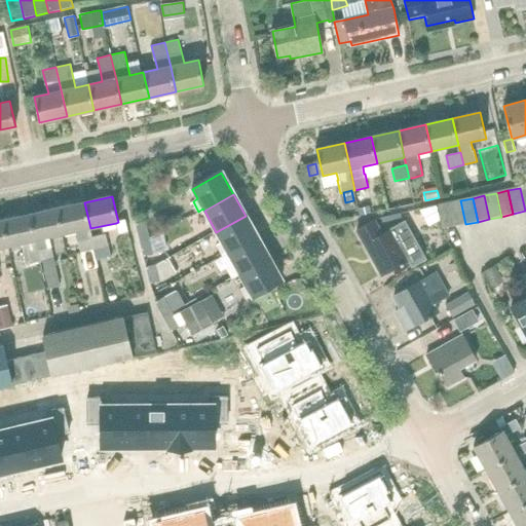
[(454,227),(465,224),(460,200),(448,203),(454,227)]
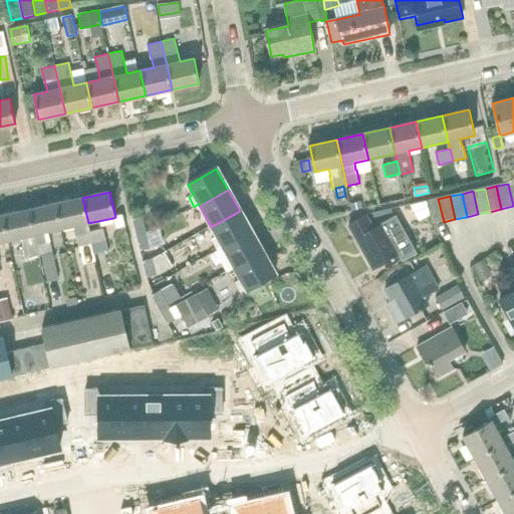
[(90,230),(88,223),(82,198),(55,204),(61,229),(74,226),(83,265),(97,262),(95,253),(90,230)]
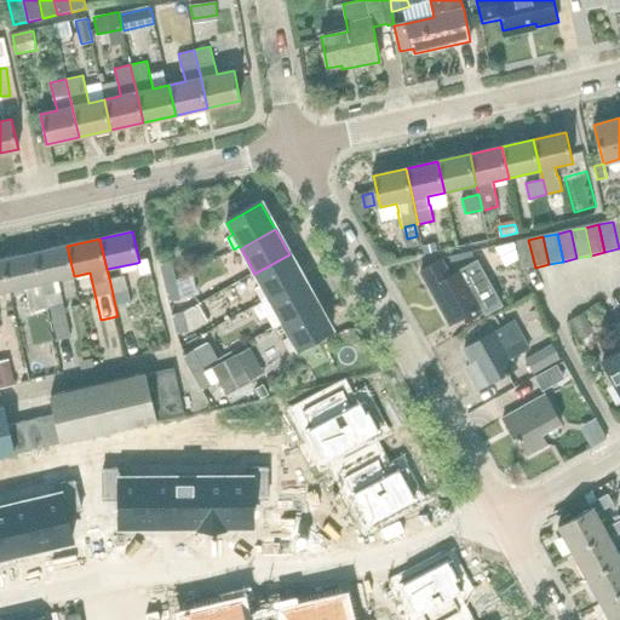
[(521,270),(535,268),(528,240),(515,244),(521,270)]
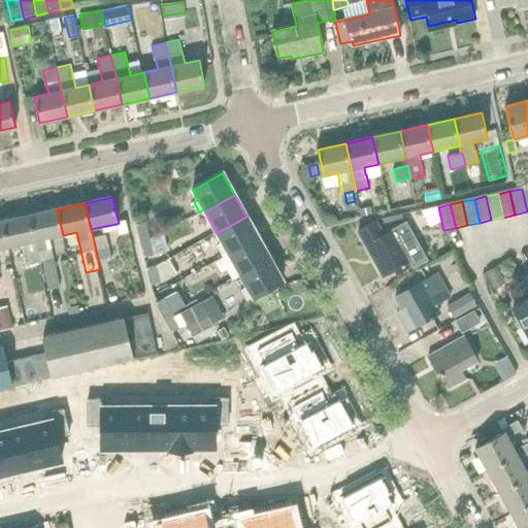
[(370,206),(360,209),(362,217),(372,213),(370,206)]
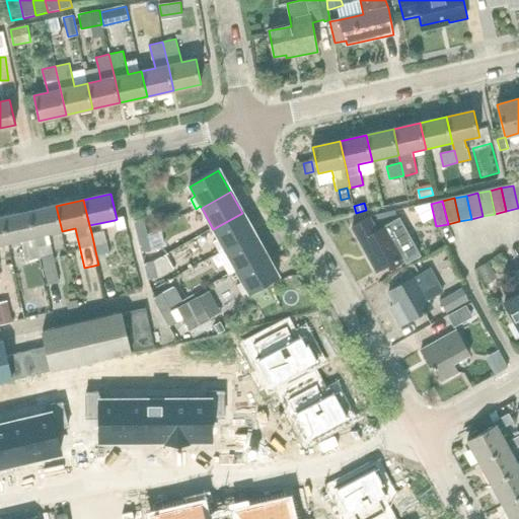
[(49,234),(62,231),(56,206),(29,211),(35,237),(40,257),(42,257),(48,284),(60,281),(49,234)]
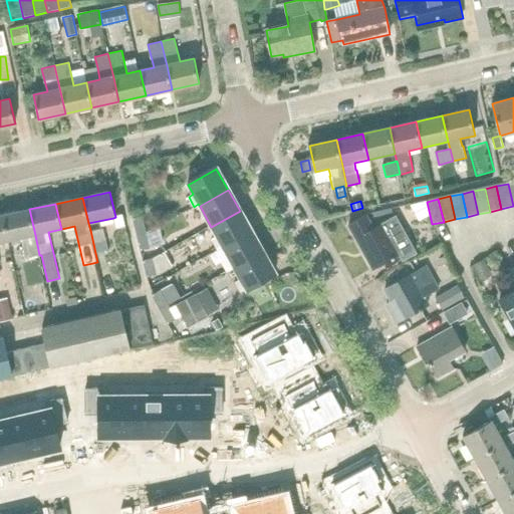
[(39,255),(35,235),(29,209),(3,215),(8,241),(21,238),(26,259),(39,255)]
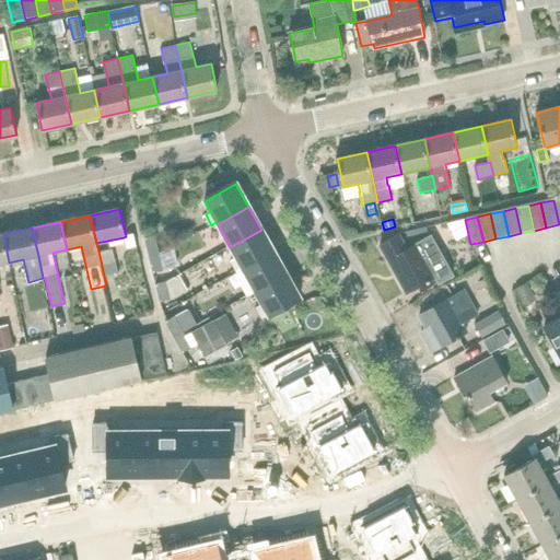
[(243,270),(275,253),(261,230),(230,247),(235,257),(231,260),(236,270),(242,268),(243,270)]
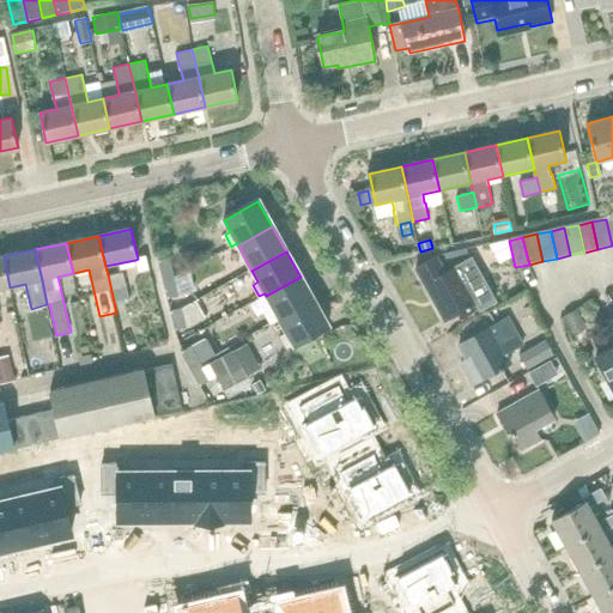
[(437,255),(416,267),(447,322),(477,305),(481,314),(499,304),(474,260),(448,273),(437,255)]
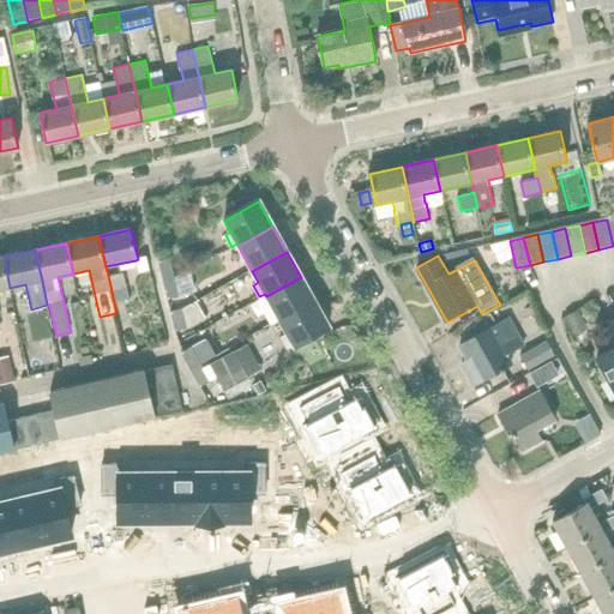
[(0,314),(0,289),(10,288),(4,257),(0,258),(0,314),(0,315),(0,314)]
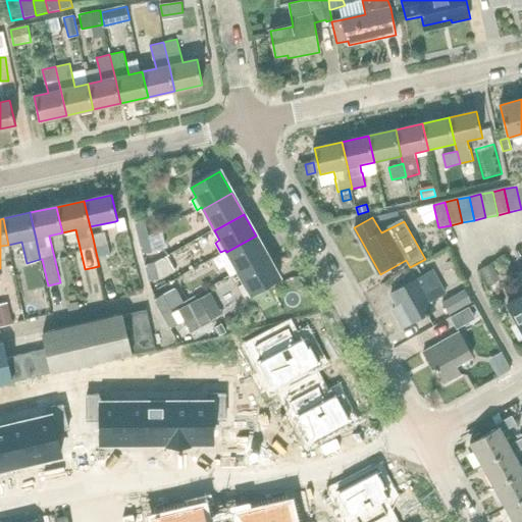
[(117,220),(115,221),(117,231),(128,228),(125,218),(117,220)]
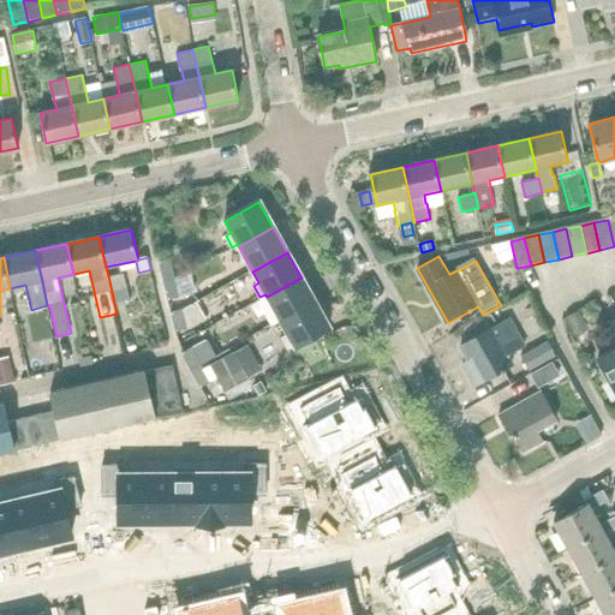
[(163,281),(175,279),(171,258),(160,261),(163,281)]
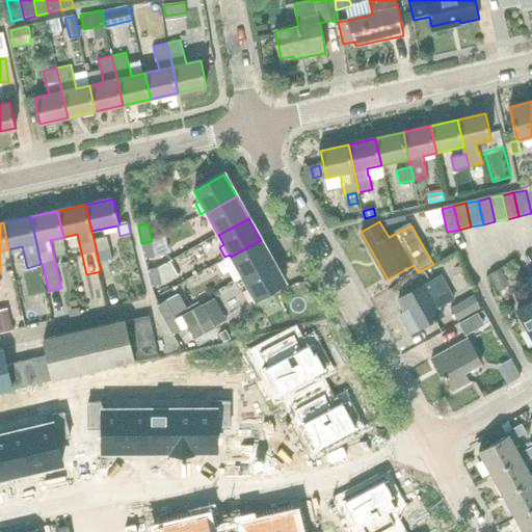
[(94,238),(99,262),(112,259),(107,235),(94,238)]
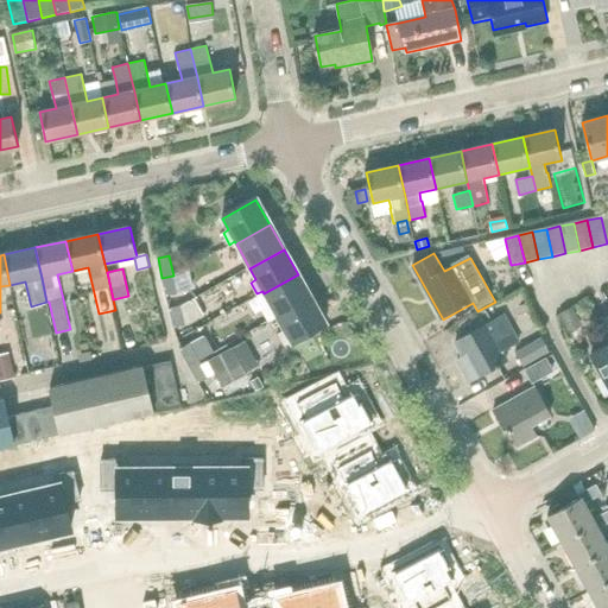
[(278,318),(311,299),(298,274),(264,293),(271,305),(265,309),(271,320),(277,316),(278,318)]
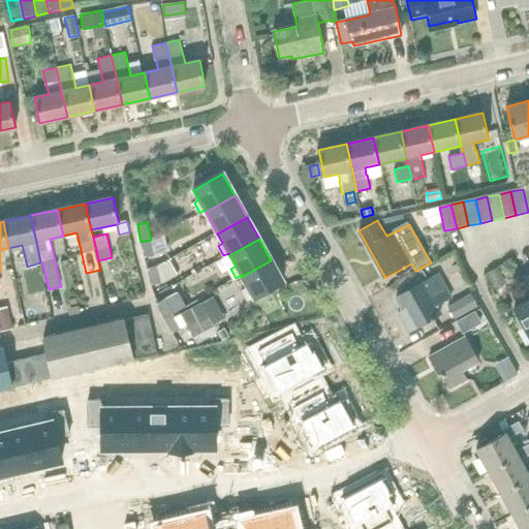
[(151,240),(141,242),(145,257),(154,255),(154,252),(151,240)]
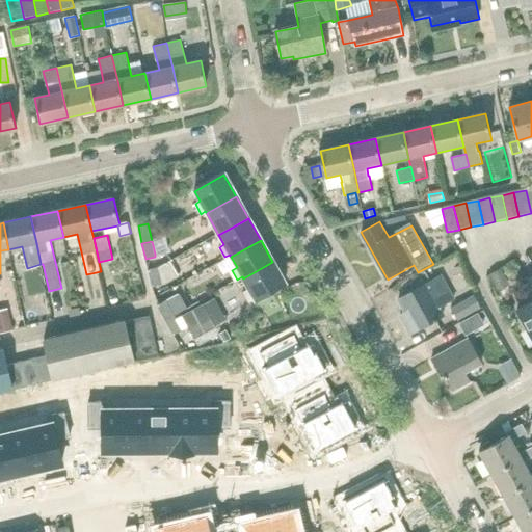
[(162,284),(161,281),(179,270),(171,259),(158,267),(148,269),(152,286),(162,284)]
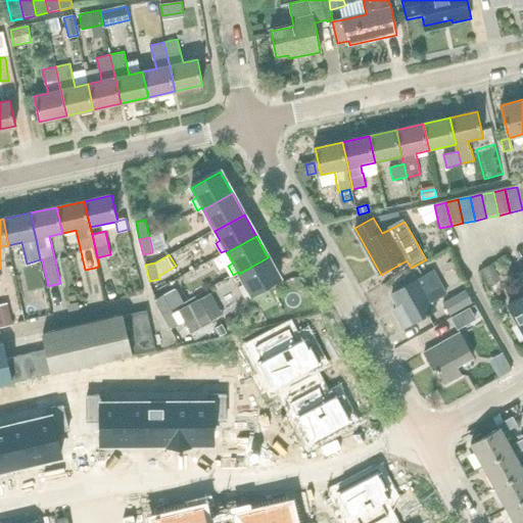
[(244,296),(250,293),(251,295),(280,279),(268,257),(239,274),(244,284),(239,287),(244,296)]
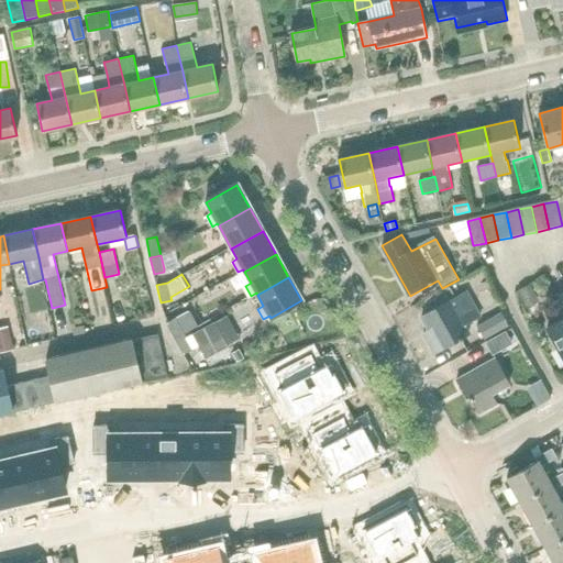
[(518,291),(527,309),(540,301),(531,285),(518,291)]
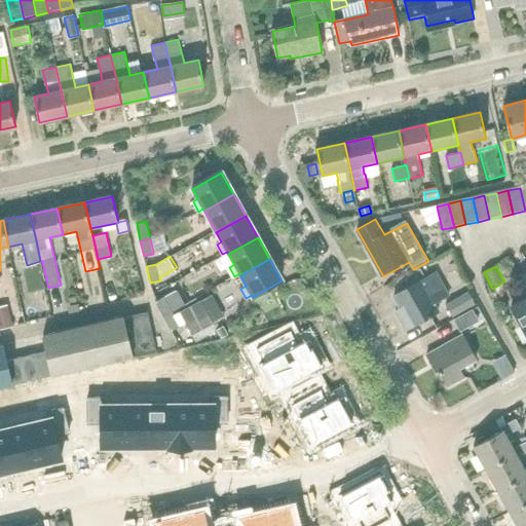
[(525,269),(516,276),(525,294),(525,300),(512,308),(525,332),(525,269)]
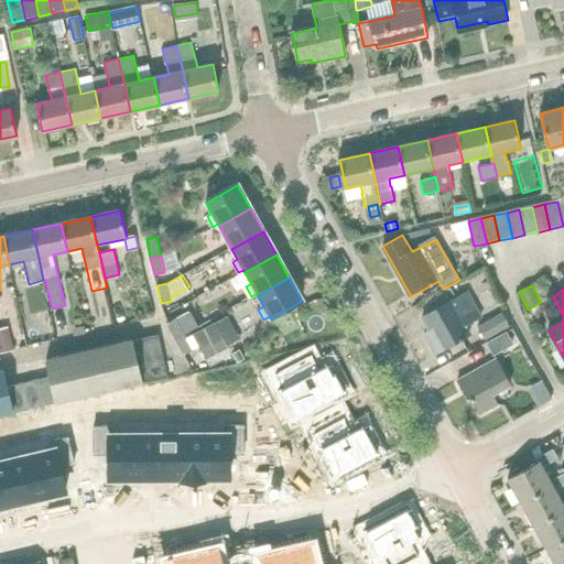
[(466,329),(473,325),(484,318),(470,293),(452,303),(423,320),(433,338),(427,342),(436,357),(472,337),(466,329)]
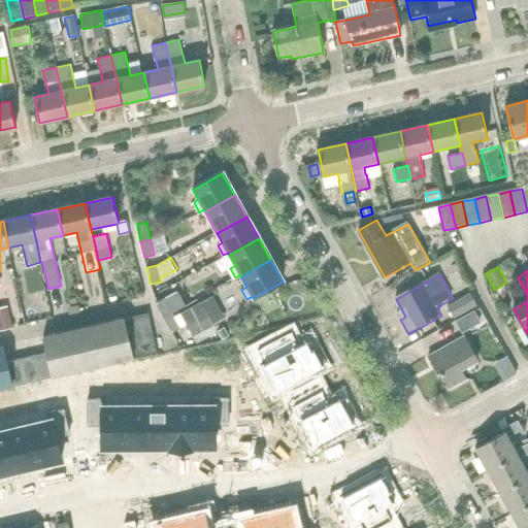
[(173,311),(186,305),(177,291),(156,302),(164,317),(173,311)]
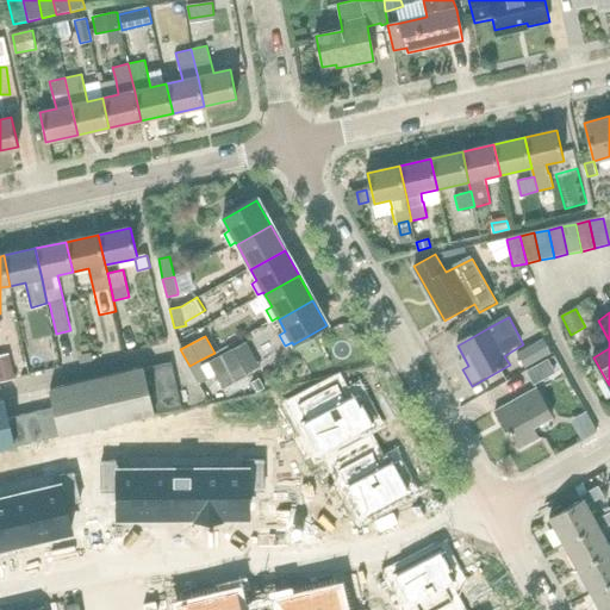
[(526,367),(552,352),(543,337),(517,352),(526,367)]
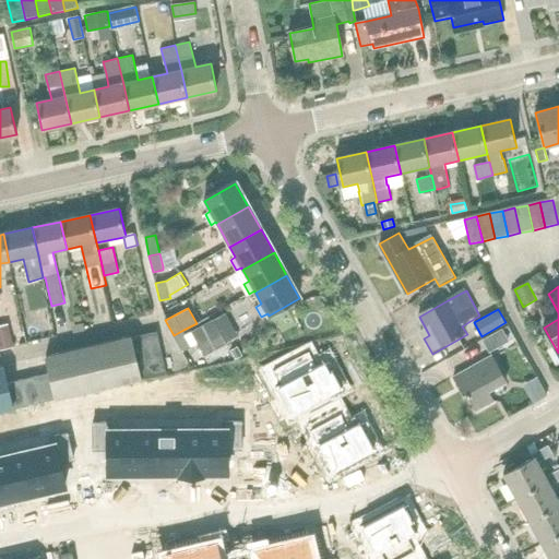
[(214,321),(192,333),(204,356),(226,344),(214,321)]
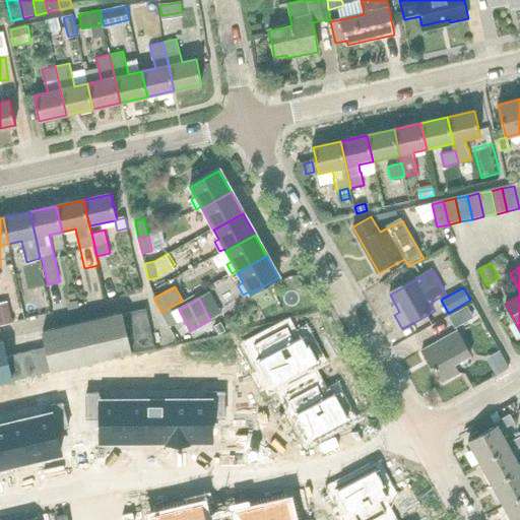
[(455,327),(473,317),(467,305),(448,315),(455,327)]
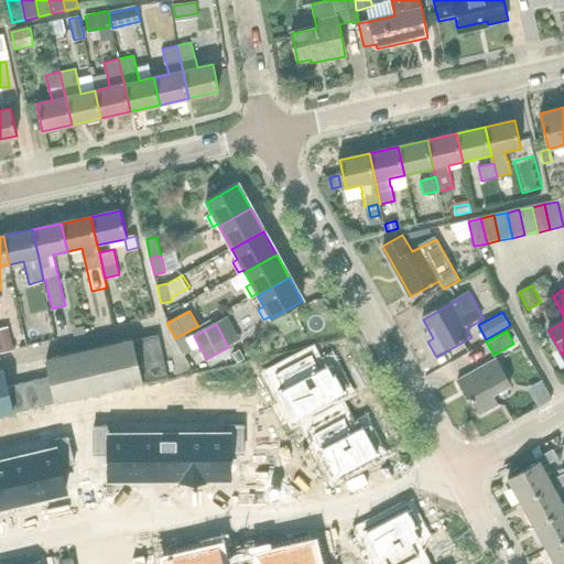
[(185,333),(175,338),(184,354),(193,349),(192,347),(185,333)]
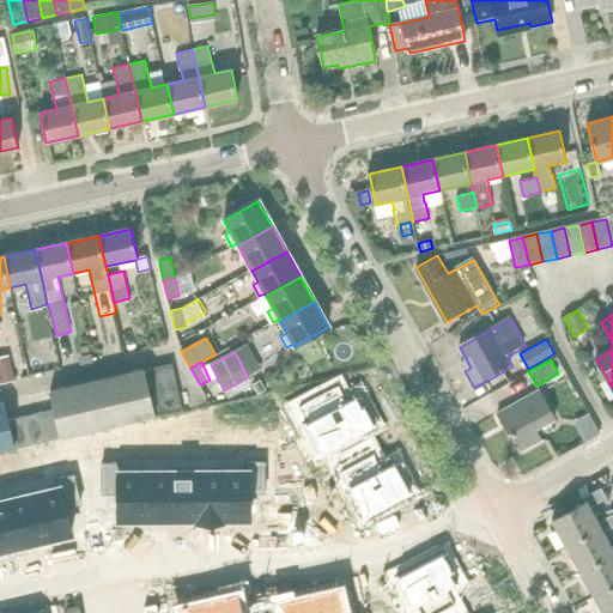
[(159,417),(183,412),(173,366),(150,371),(159,417)]
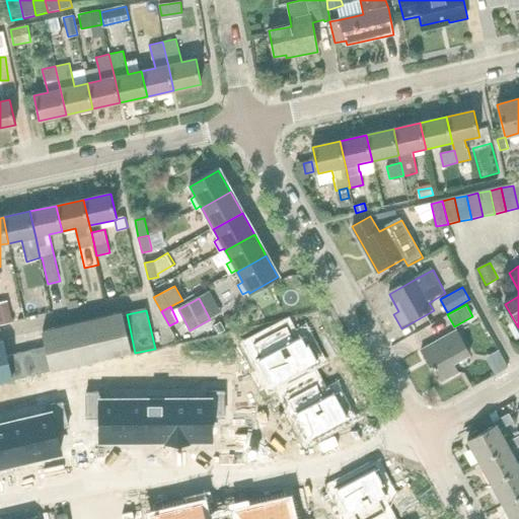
[(0,383),(132,354),(122,312),(42,331),(46,349),(6,358),(2,341),(0,341),(0,383)]
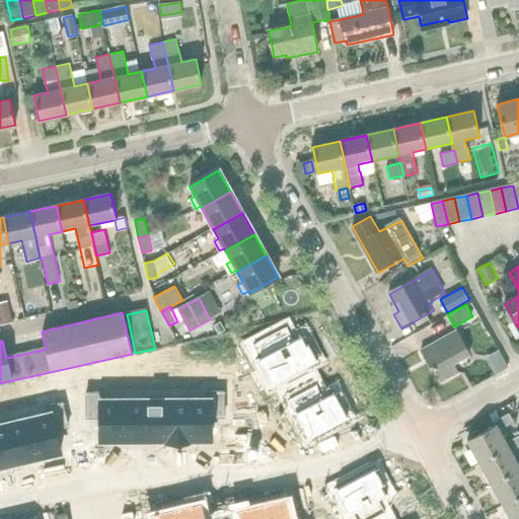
[(279,341),(273,343),(284,367),(322,352),(312,327),(300,332),(296,322),(275,330),(279,341)]
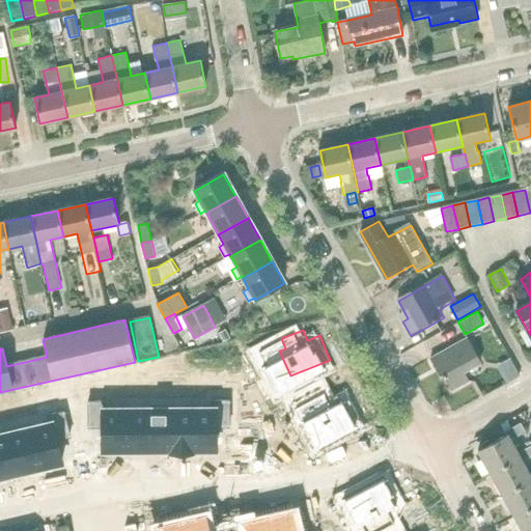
[(464,374),(480,365),(467,341),(430,362),(440,378),(444,378),(453,393),(469,384),(464,374)]
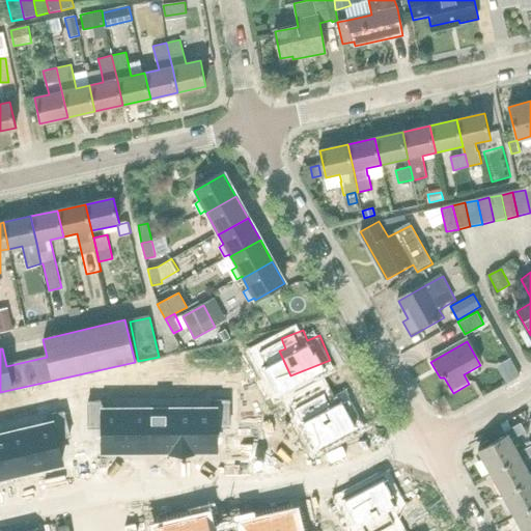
[(190,351),(176,354),(178,362),(192,359),(190,351)]
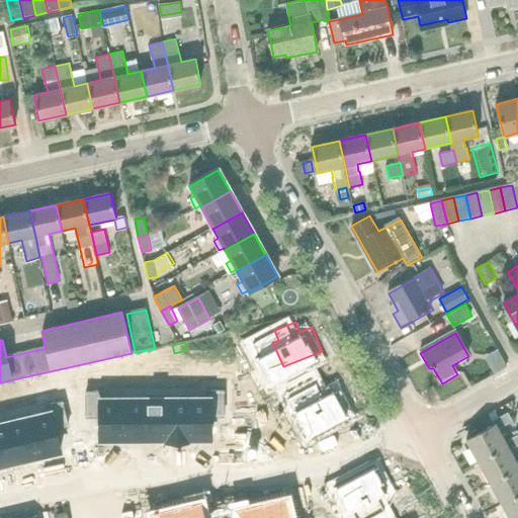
[(155,356),(142,359),(144,367),(157,365),(155,356)]
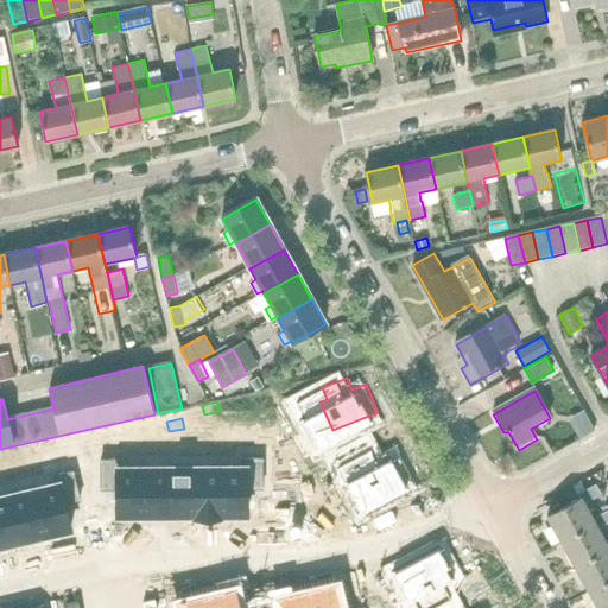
[(166,422),(151,425),(153,435),(169,431),(166,422)]
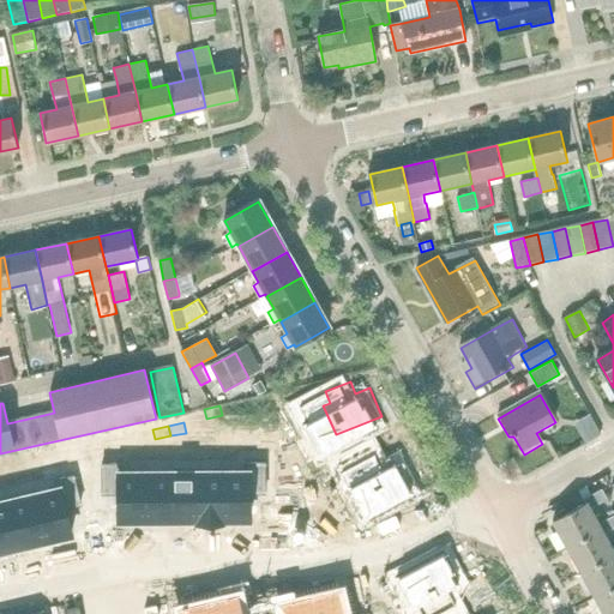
[(385,446),(355,459),(362,475),(356,477),(371,510),(419,488),(404,456),(392,461),(385,446)]
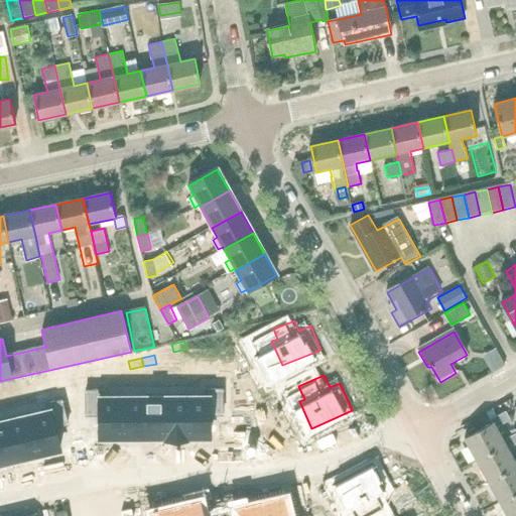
[(14,387),(1,391),(3,399),(16,396),(14,387)]
